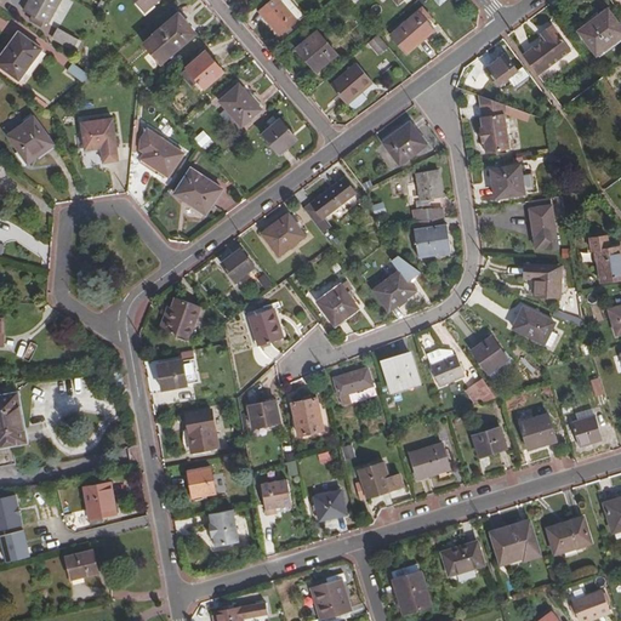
[(41,23),(45,26),(58,0),(28,0),(22,13),(30,17),(33,18),(30,23),(39,28),(41,23)]
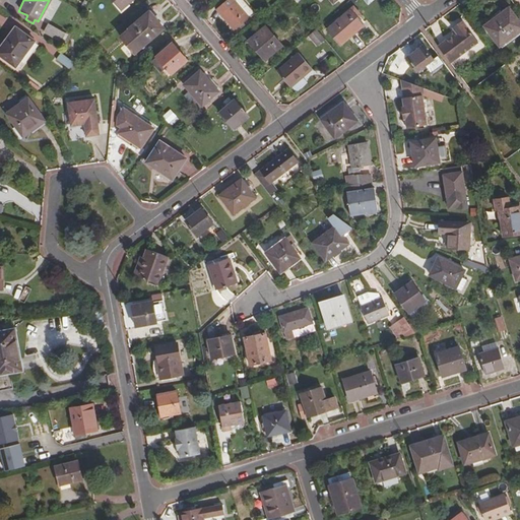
[(111,0),(121,12),(134,0),(111,0)]
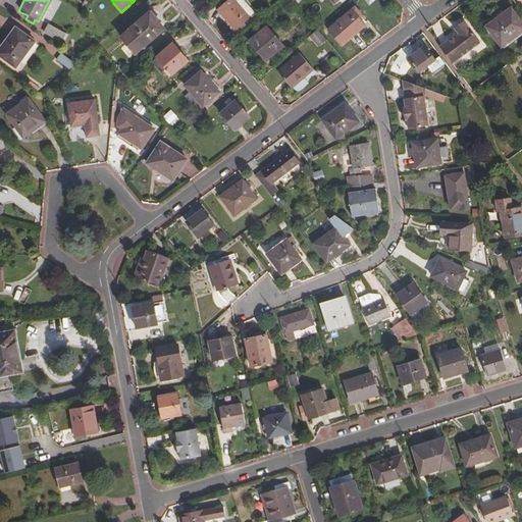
[(229,0),(217,10),(235,32),(249,18),(232,0),(229,0)]
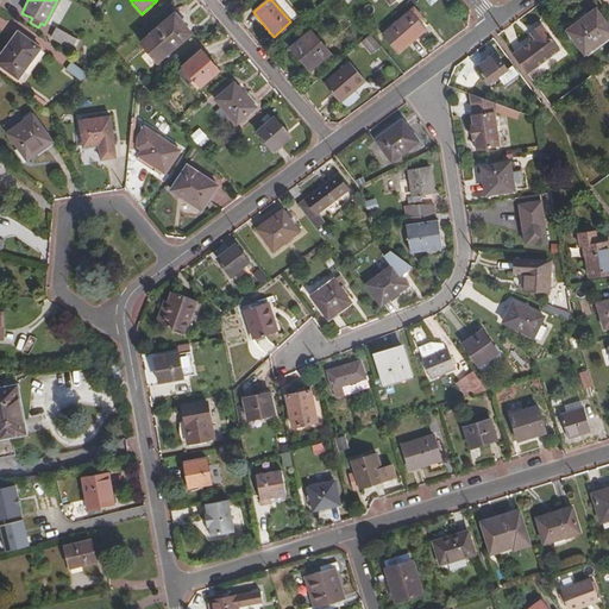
[(94,10),(100,13),(105,5),(99,1),(94,10)]
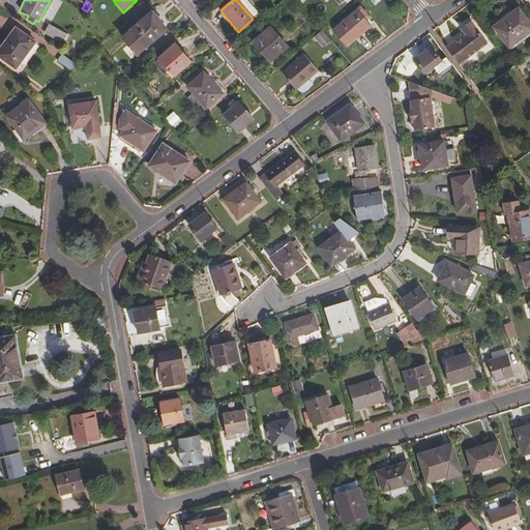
[(384,6),(377,12),(382,19),(389,13),(384,6)]
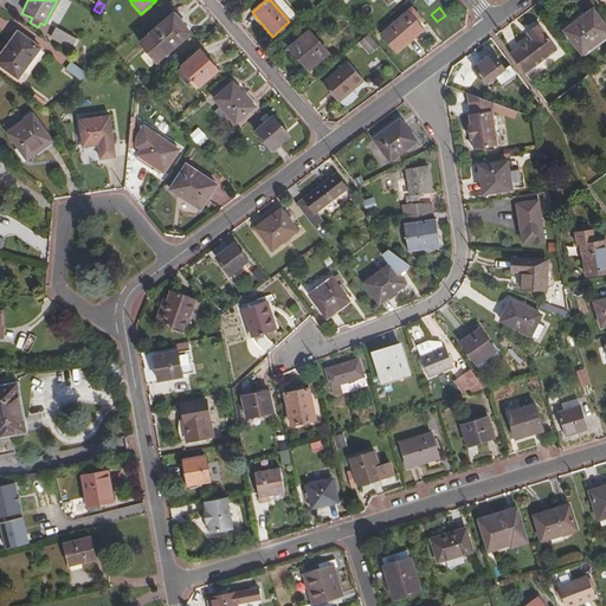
[(381,36),(397,55),(424,31),(414,20),(418,17),(412,10),(381,36)]
